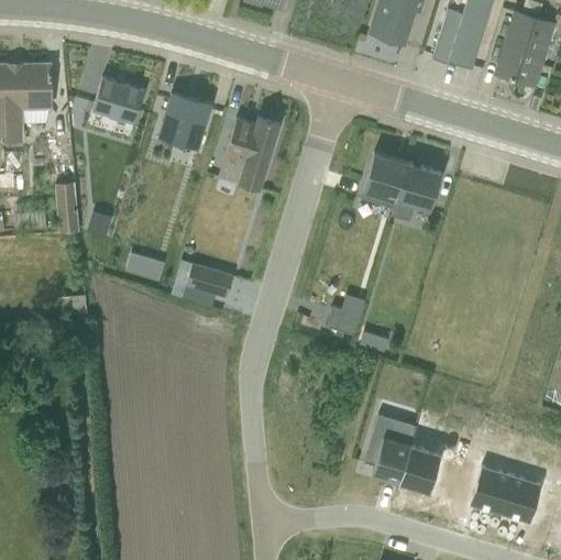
[(263,2),(282,9),(284,0),(245,0),(262,6),(263,2)]
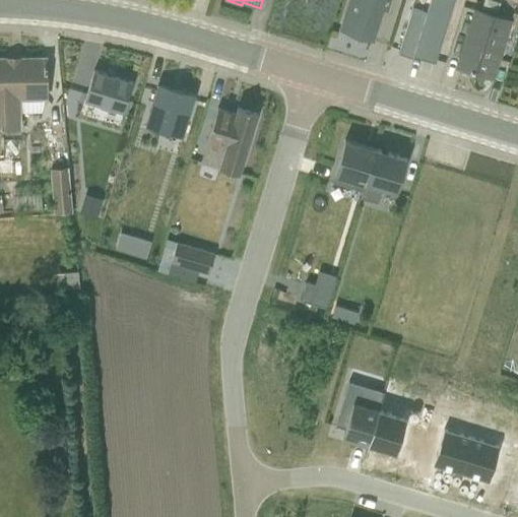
[(351,0),(342,34),(373,43),(383,12),(389,13),(393,0),(351,0)]
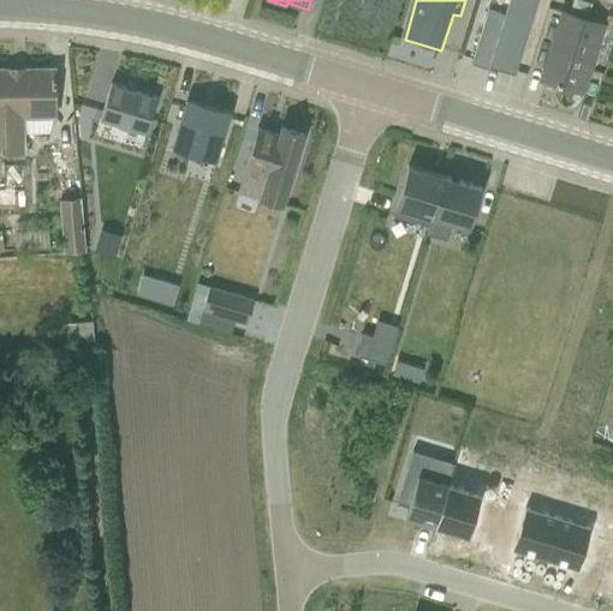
[(491,65),(516,73),(537,0),(492,0),(472,61),(489,67),(491,65)]
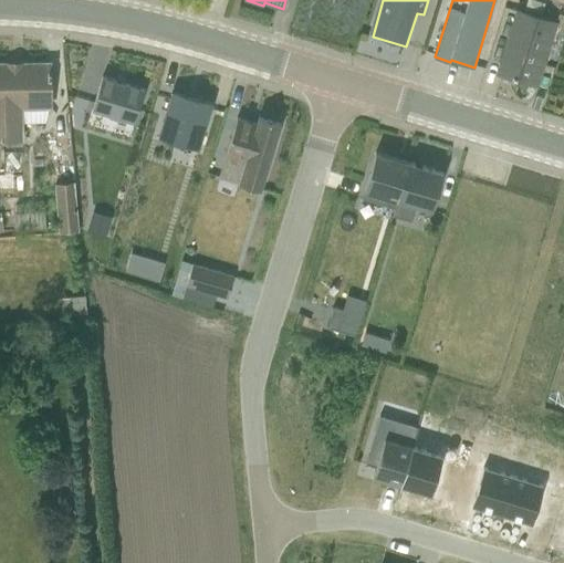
[(518,79),(538,85),(556,23),(523,13),(503,77),(512,80),(512,81),(517,82),(518,79)]
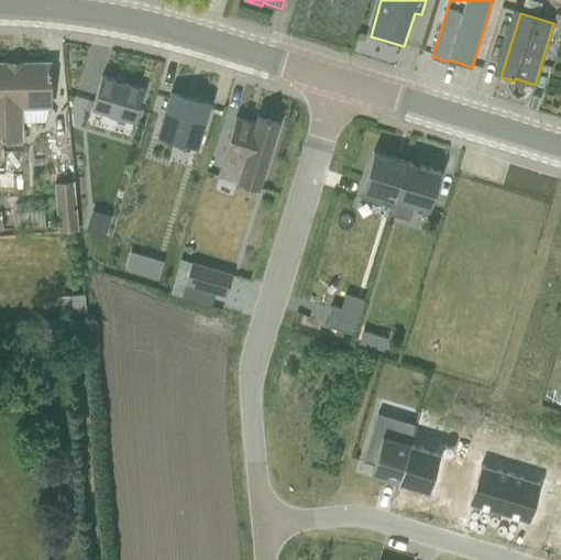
[(51,111),(50,65),(0,66),(0,142),(24,143),(24,111),(51,111)]
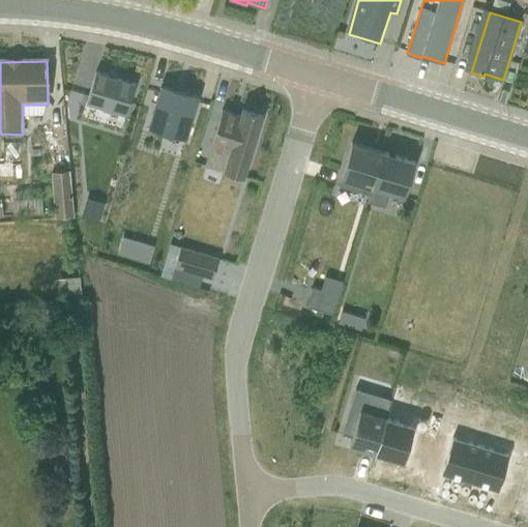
[(127,118),(137,86),(97,74),(87,106),(127,118)]
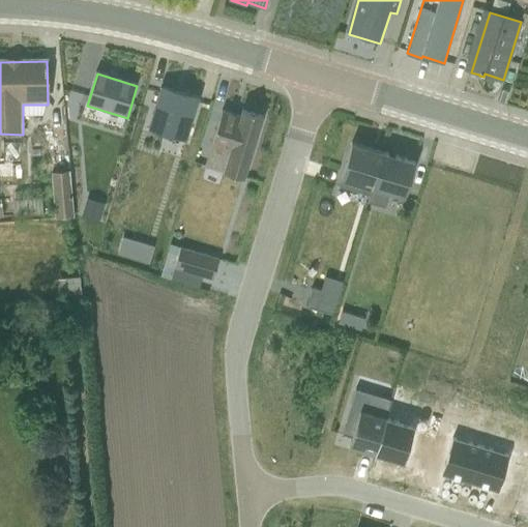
[(150,132),(187,142),(200,98),(163,88),(150,132)]
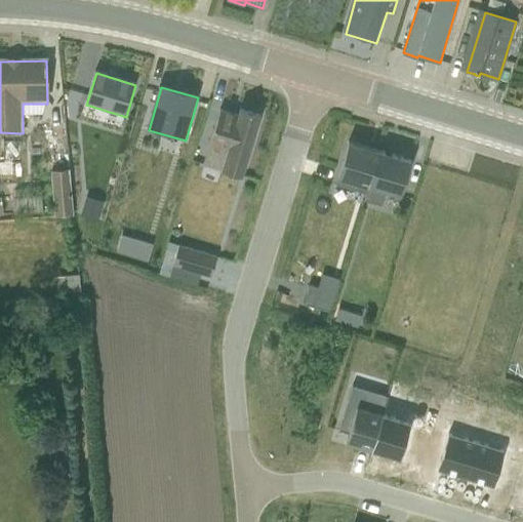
[(206,163),(242,174),(259,117),(240,111),(239,115),(223,111),(206,163)]
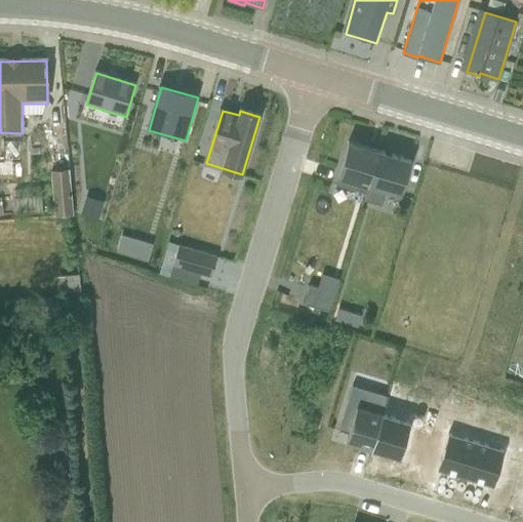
[(336,186),(367,196),(380,153),(349,143),(336,186)]
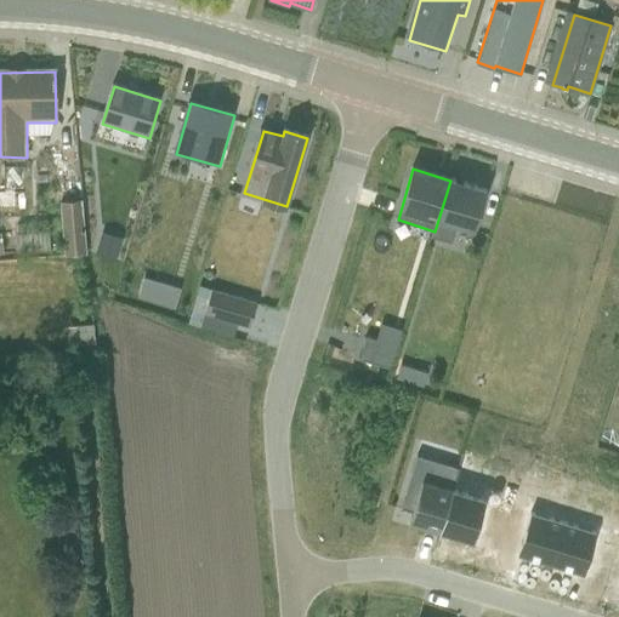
[(458,228),(475,233),(488,192),(450,181),(435,232),(432,239),(452,245),(458,228)]
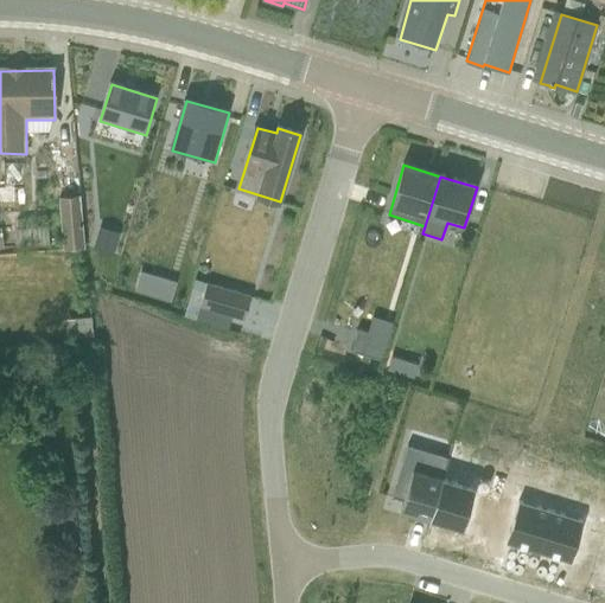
[(0,216),(25,216),(25,185),(5,186),(5,191),(0,190),(0,250),(5,250),(4,230),(0,230),(0,216)]
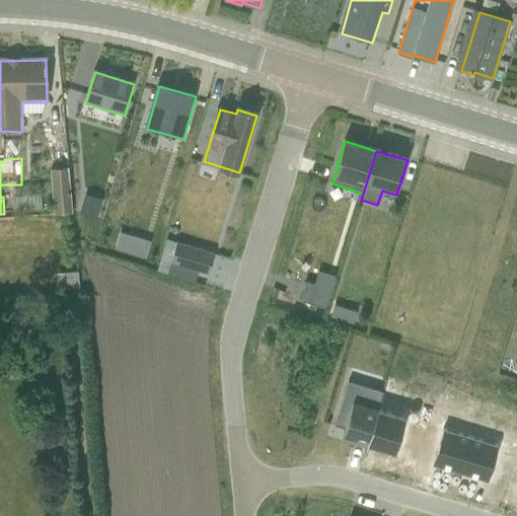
[(56,216),(73,214),(69,169),(52,171),(56,216)]
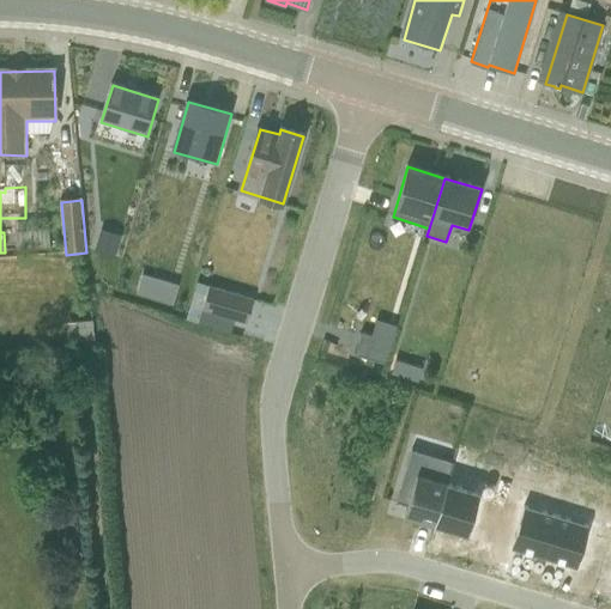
[(47,231),(47,223),(18,225),(18,233),(16,233),(17,253),(20,253),(20,256),(32,255),(31,251),(50,249),(49,231),(47,231)]
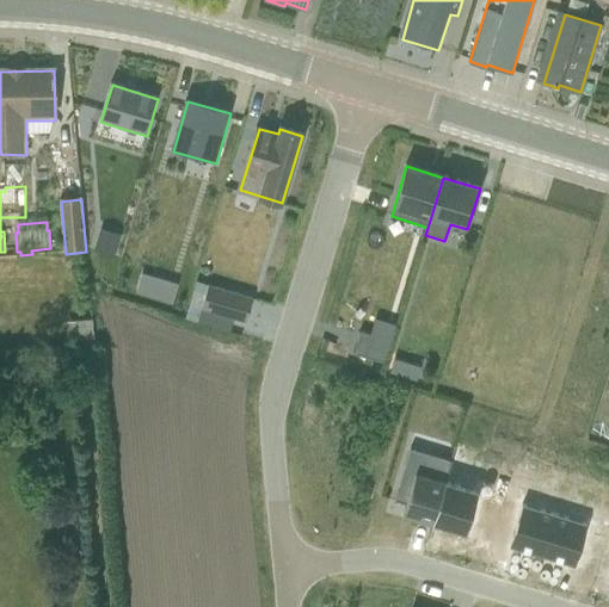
[(188,313),(245,333),(256,302),(198,280),(188,313)]
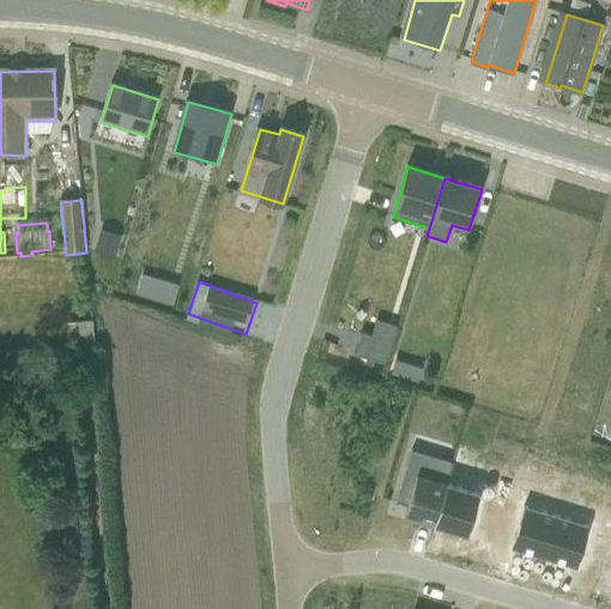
[(356,333),(351,355),(386,361),(393,324),(371,321),(369,335),(356,333)]
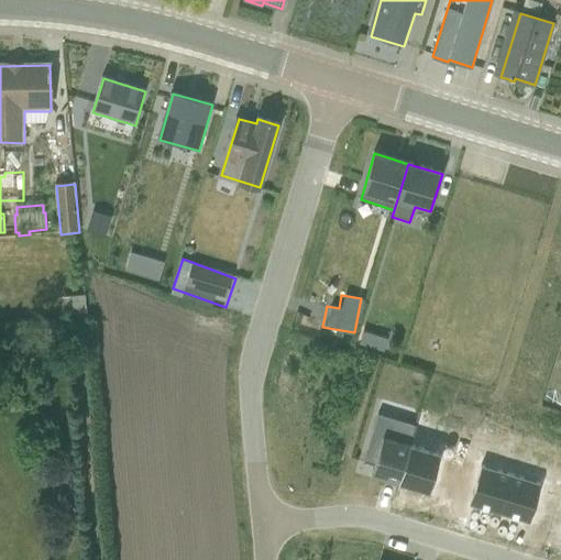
[(63,299),(65,318),(87,317),(86,297),(63,299)]
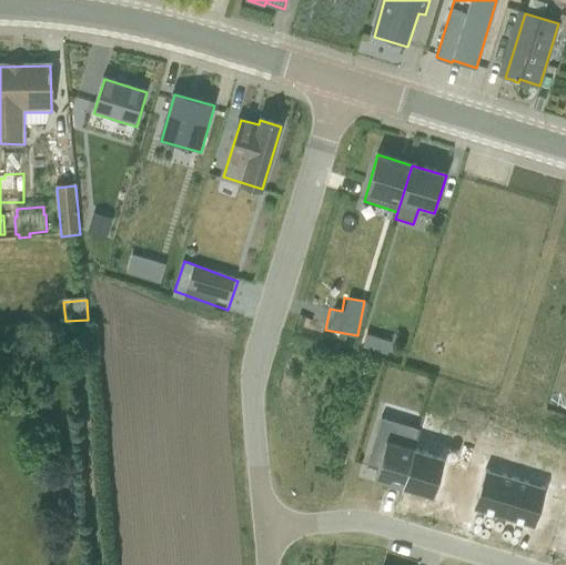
[(375,480),(403,488),(415,450),(421,431),(382,420),(367,467),(378,471),(375,480)]
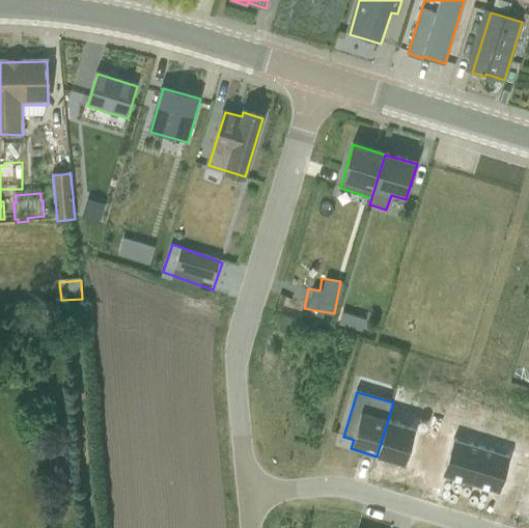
[(416,429),(388,420),(377,456),(405,465),(416,429)]
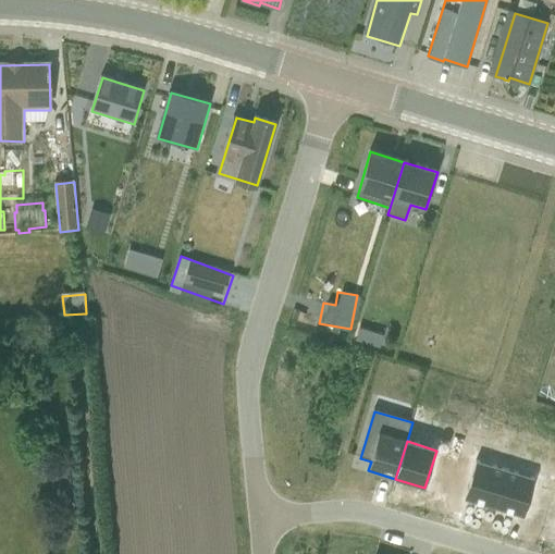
[(505,471),(477,463),(465,501),(494,508),(505,471)]
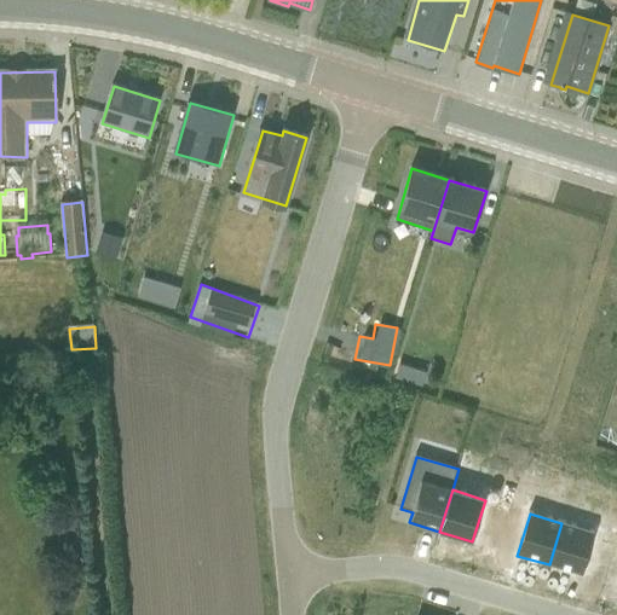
[(595,533),(561,523),(549,564),(583,575),(595,533)]
